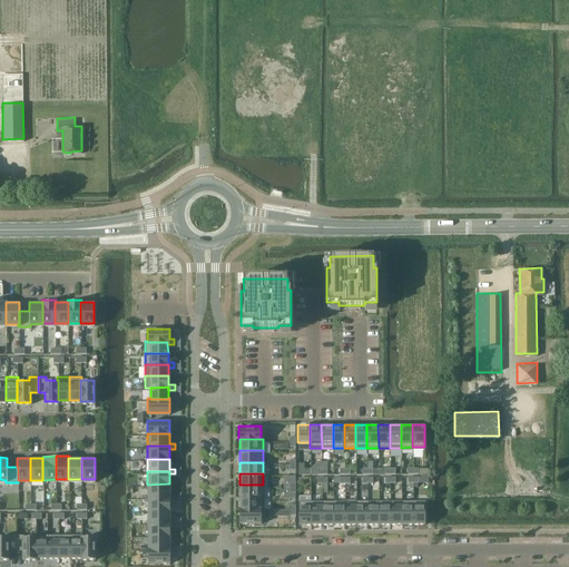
[(169,494),(169,484),(147,485),(147,497),(169,497),(169,499),(175,499),(175,494),(169,494)]
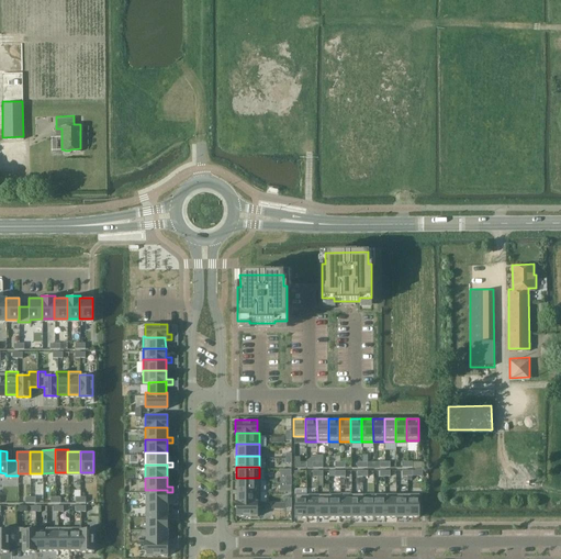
[(259,490),(259,478),(236,478),(236,490),(259,490)]
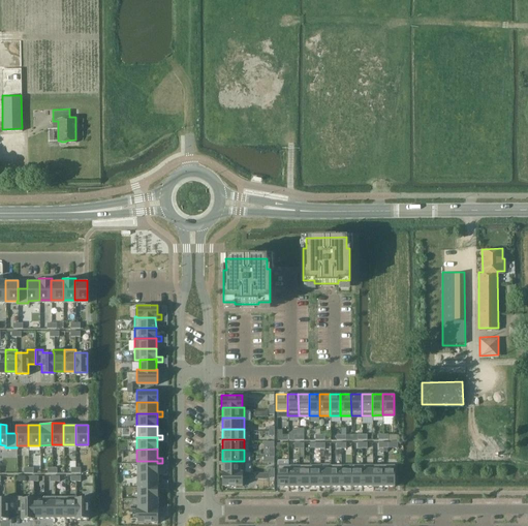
[(157,472),(157,463),(157,461),(136,461),(136,472),(157,472)]
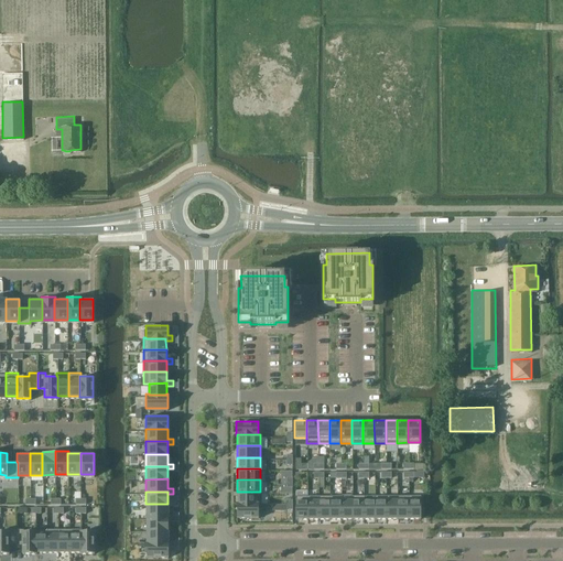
[(260,503),(260,492),(237,492),(237,502),(237,503),(258,503),(260,503)]
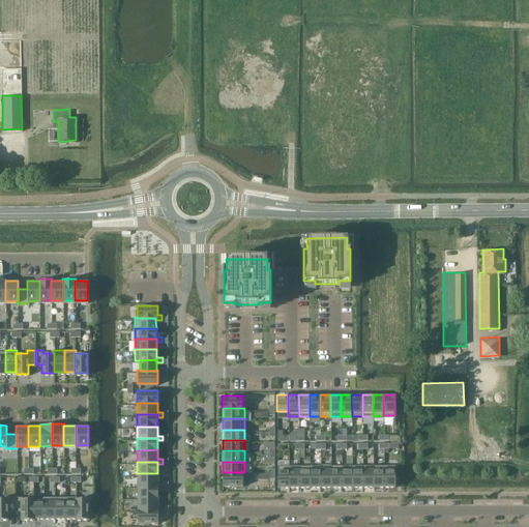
[(289,486),(288,464),(277,464),(277,486),(289,486)]
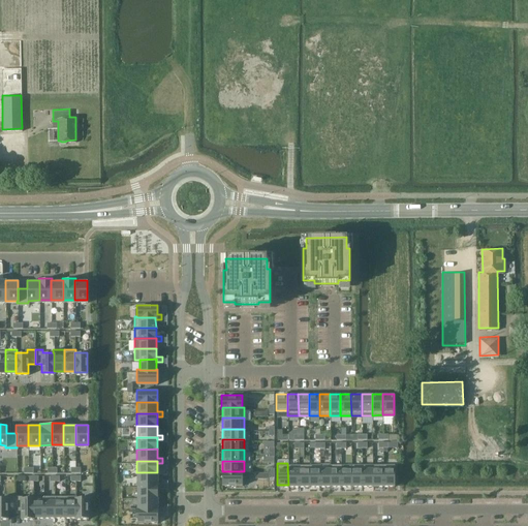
[(299,485),(299,463),(287,463),(288,485),(299,485)]
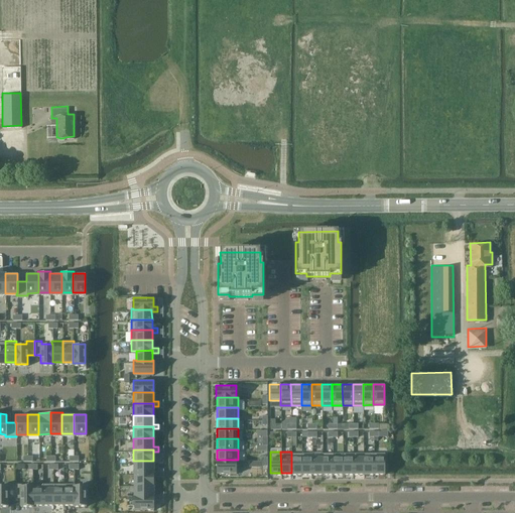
[(301,473),(301,452),(291,452),(291,473),(301,473)]
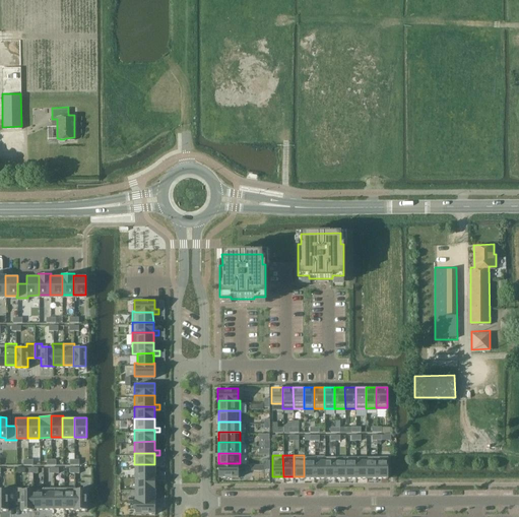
[(314,460),(315,460),(315,455),(304,455),(304,476),(314,476),(314,460)]
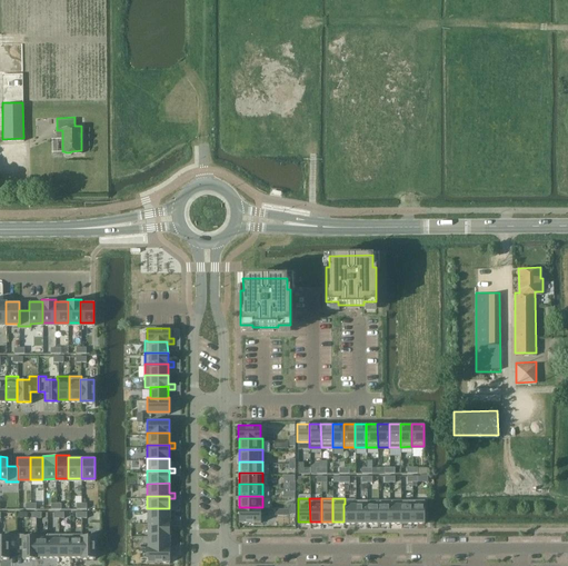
[(367,504),(367,498),(355,498),(355,504),(355,522),(367,522),(367,504)]
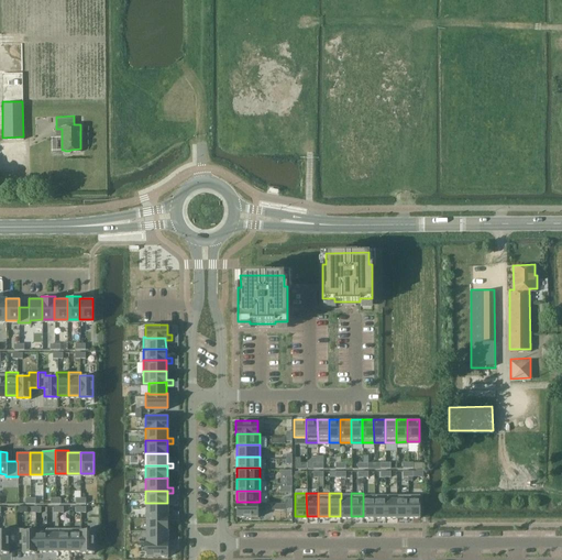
[(385,516),(385,493),(373,493),(373,498),(374,498),(374,516),(385,516)]
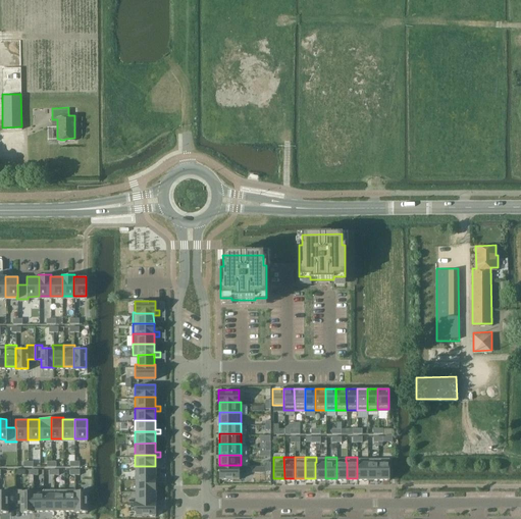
[(367,478),(367,457),(357,457),(357,478),(367,478)]
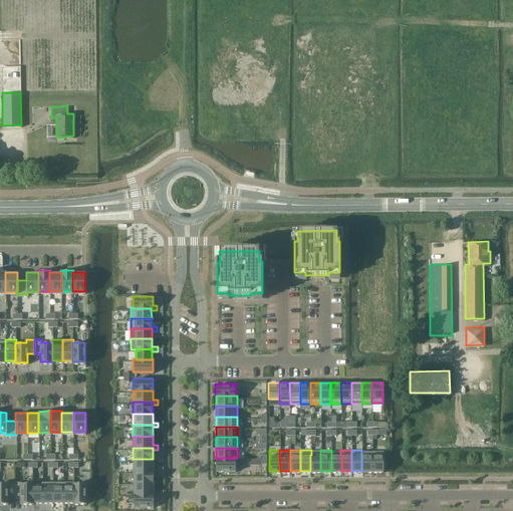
[(371,471),(371,450),(361,450),(361,471),(371,471)]
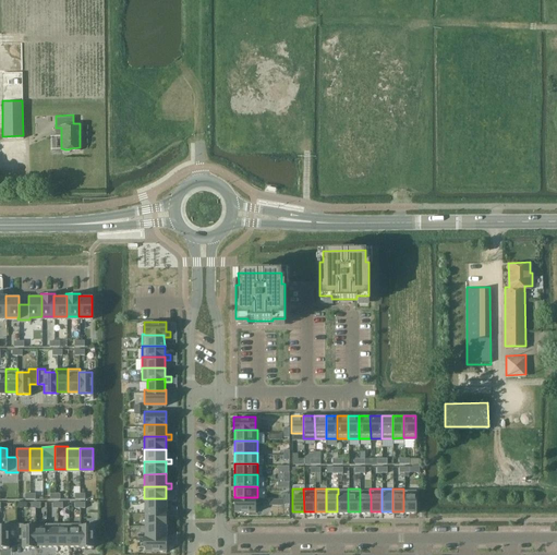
[(415,489),(403,489),(403,511),(415,511),(415,489)]
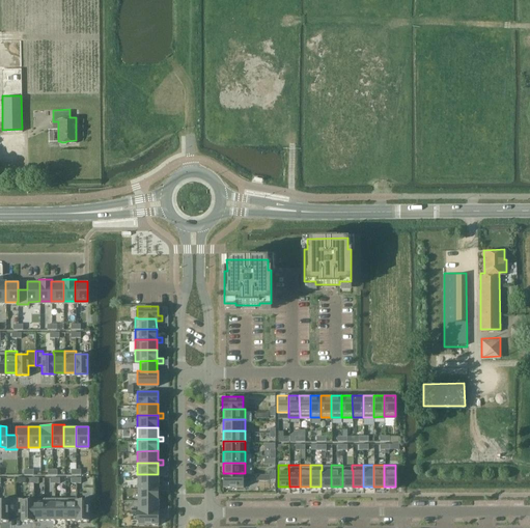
[(331,470),(322,470),(321,470),(321,487),(331,487),(331,470)]
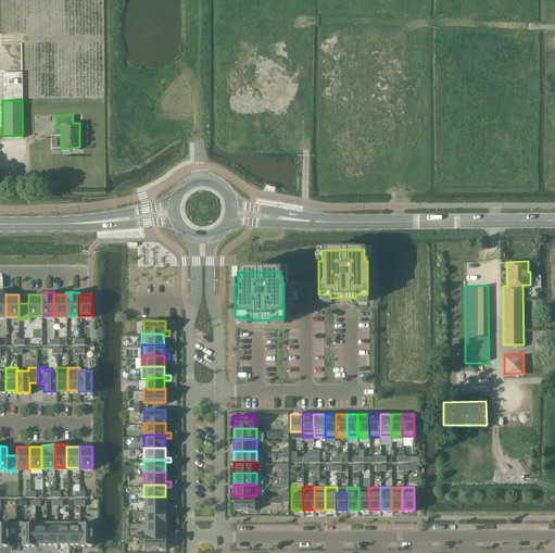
[(369,492),(368,492),(358,492),(358,510),(369,510),(369,492)]
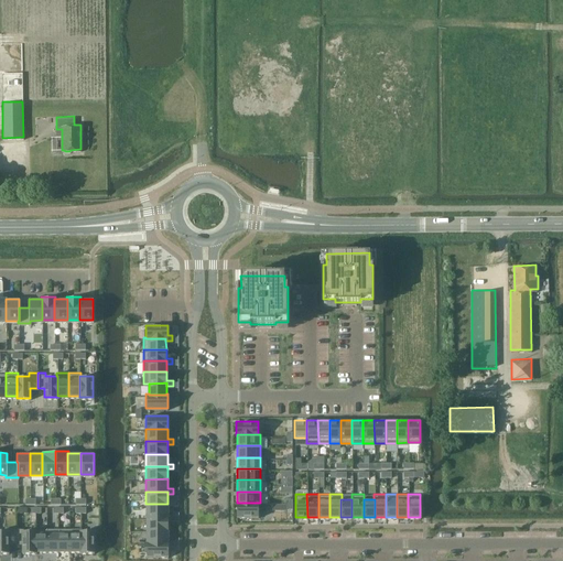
[(258,516),(258,503),(237,503),(237,502),(236,502),(236,516),(258,516)]
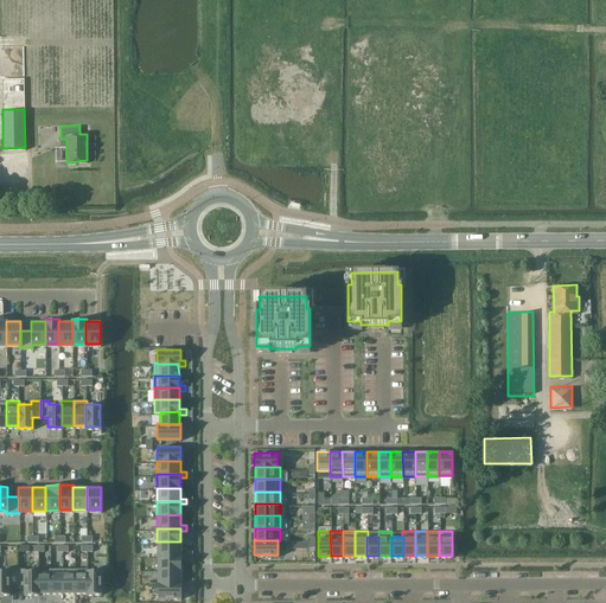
[(180,552),(180,541),(157,541),(158,556),(180,556),(180,558),(186,558),(186,552),(180,552)]
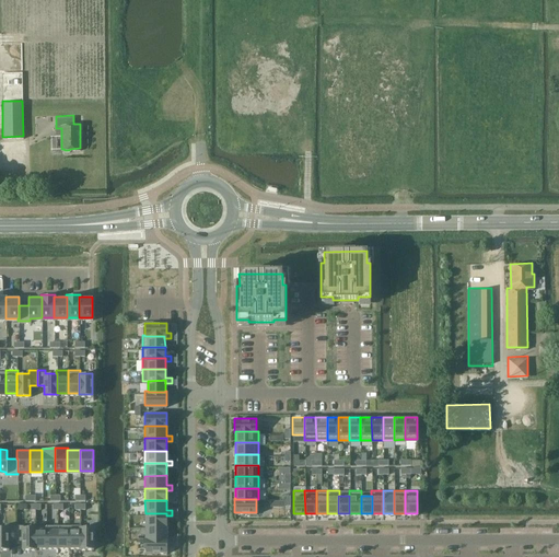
[(166,525),(166,515),(166,513),(146,513),(146,525),(166,525)]
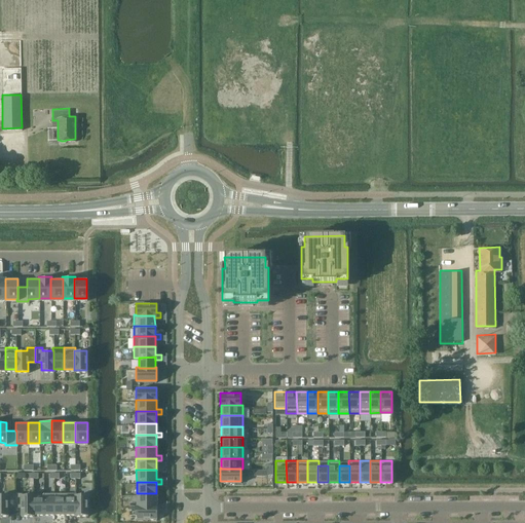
[(14,506),(14,491),(6,491),(6,494),(0,493),(0,514),(8,515),(7,506),(14,506)]
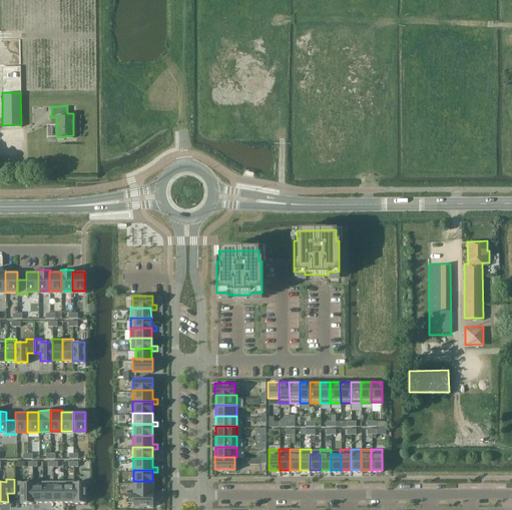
[(32,482),(31,482),(21,482),(21,479),(14,479),(14,493),(20,493),(20,502),(33,501),(33,500),(32,500),(32,482)]
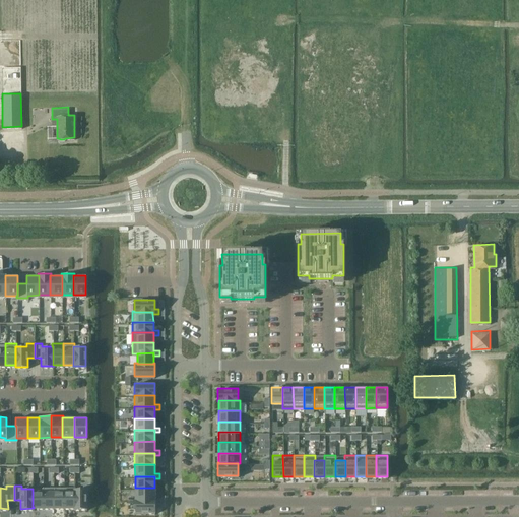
[(43,507),(43,486),(31,486),(31,489),(33,489),(33,507),(34,507),(43,507)]
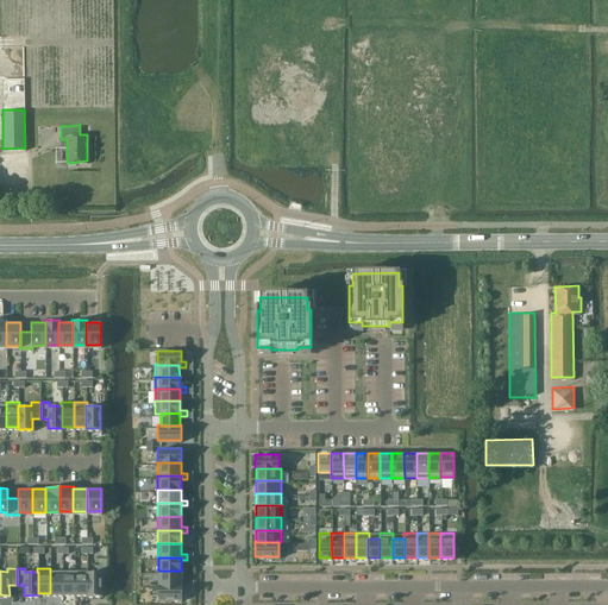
[(63,593),(62,568),(50,568),(50,593),(63,593)]
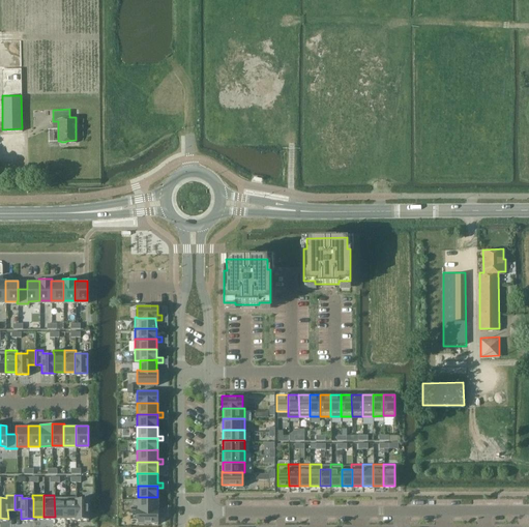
[(65,517),(65,495),(54,495),(55,517),(65,517)]
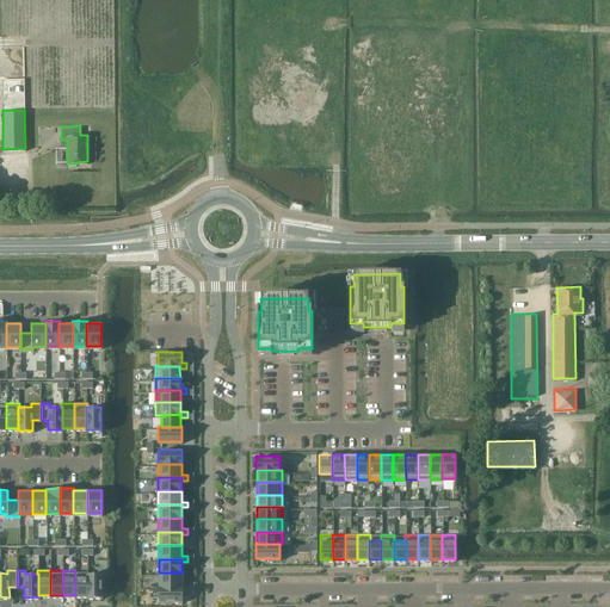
[(87,574),(87,570),(75,570),(75,595),(86,595),(87,595),(87,574)]
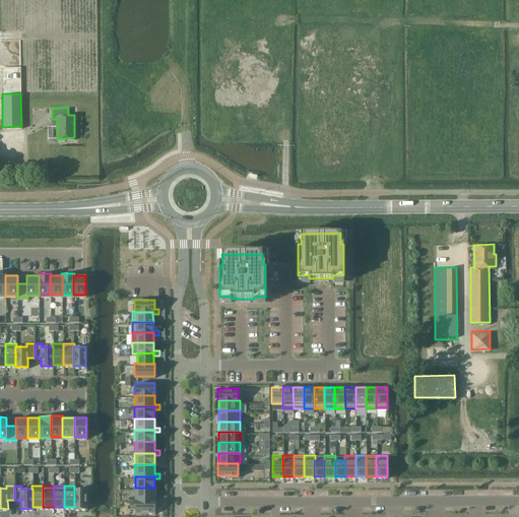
[(154,497),(154,488),(135,488),(135,500),(154,500),(154,502),(159,502),(159,497),(154,497)]
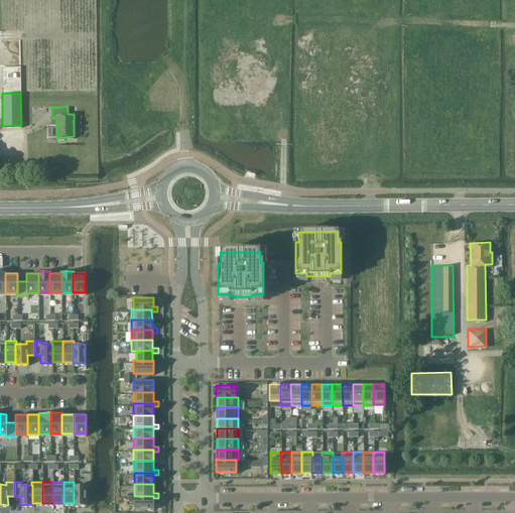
[(86,485),(74,485),(74,503),(73,503),(73,504),(86,504),(86,485)]
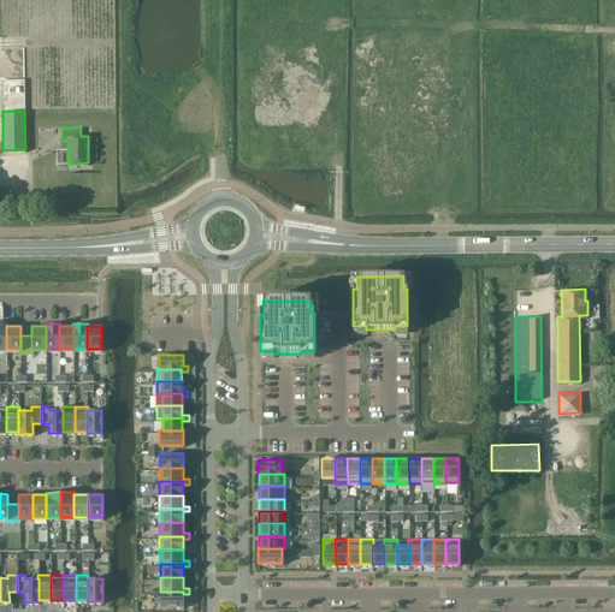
[(183,606),(183,594),(183,592),(160,592),(160,606),(183,606)]
